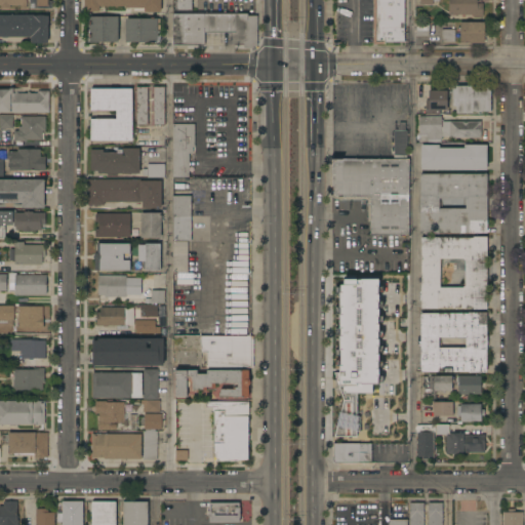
[(0,0),(27,0),(27,8),(21,8),(21,5),(10,5),(10,9),(0,9),(0,0)]
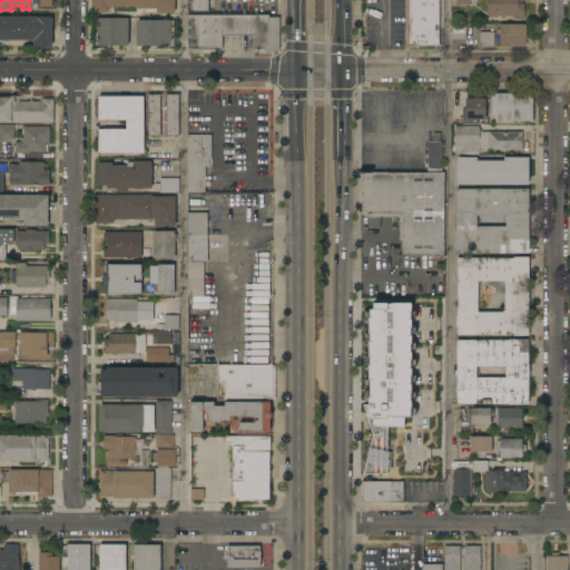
[(53,0),(53,1),(56,1),(57,9),(32,10),(32,2),(30,2),(30,0),(53,0)]
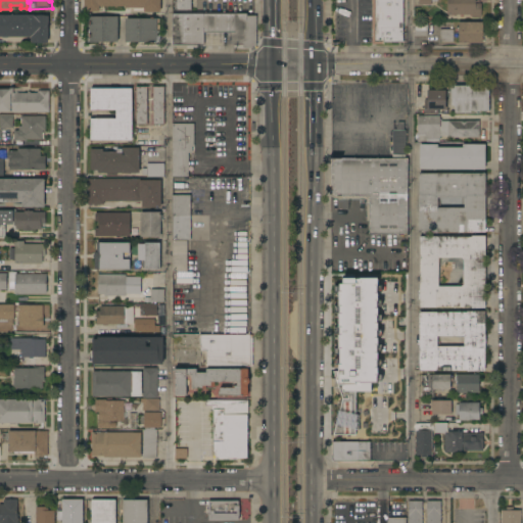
[(160,0),(160,12),(143,12),(143,8),(125,8),(125,6),(99,6),(99,12),(84,12),(84,0),(160,0)]
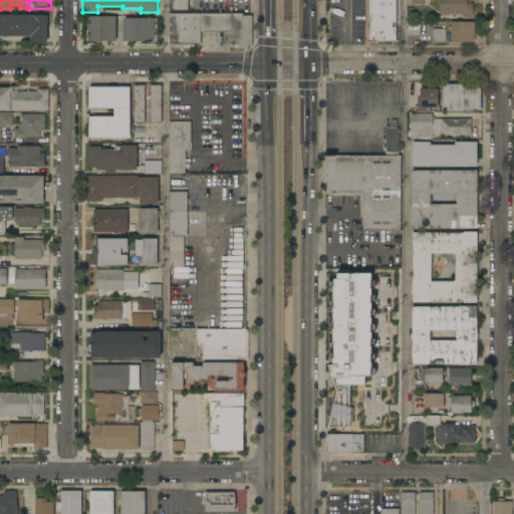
[(188,0),(188,10),(173,10),(173,0),(188,0)]
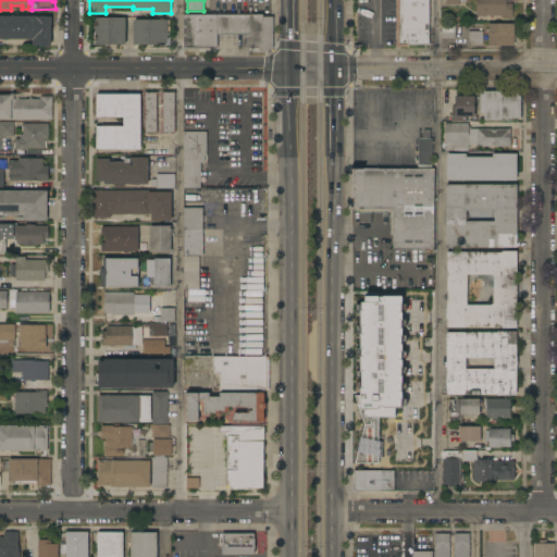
[(429,0),(429,45),(408,45),(408,47),(396,47),(396,0),(429,0)]
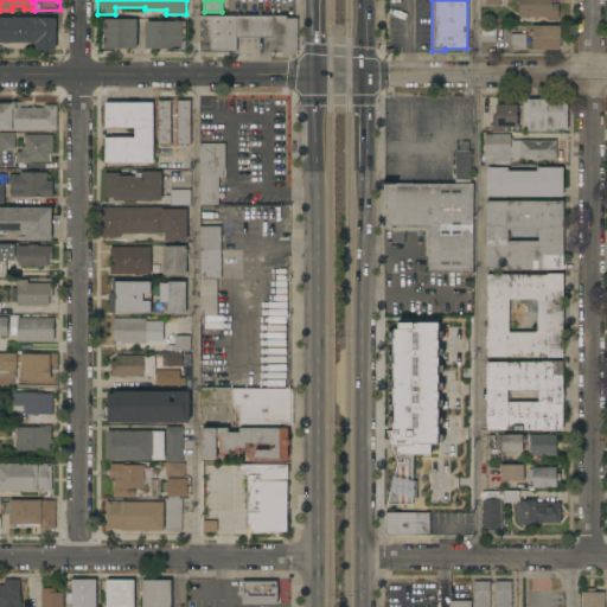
[(551,0),(551,5),(558,5),(558,19),(547,19),(547,17),(519,17),(518,0),(551,0)]
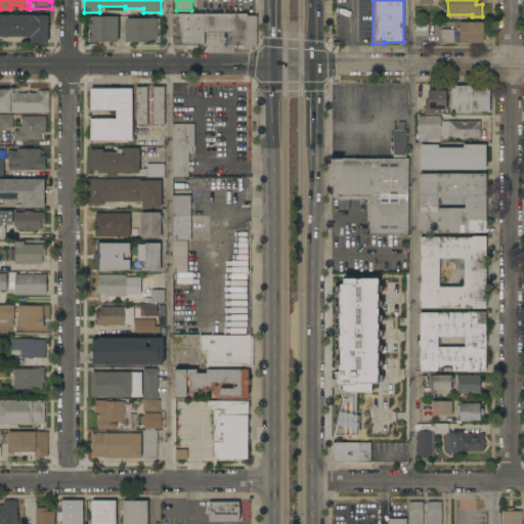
[(248,13),(248,15),(257,15),(257,45),(254,48),(244,48),(244,44),(232,44),(231,32),(204,32),(204,44),(173,44),(172,13),(248,13)]
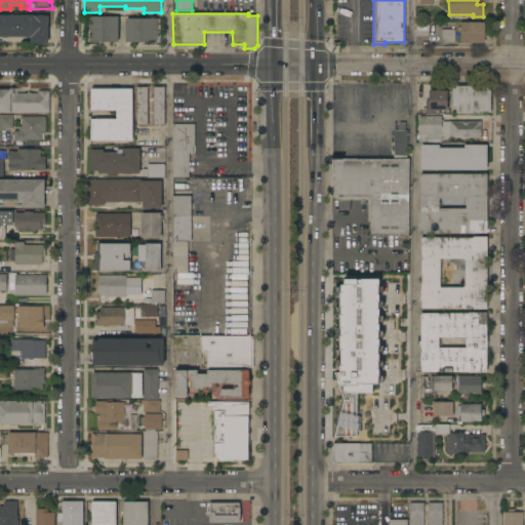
[(0,14),(34,14),(34,15),(48,15),(48,43),(31,43),(31,37),(0,37),(0,14)]
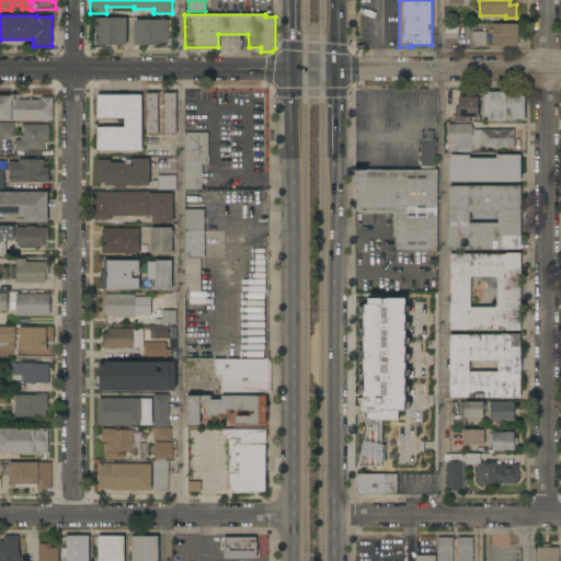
[(126,45),(93,44),(93,16),(126,18),(126,45)]
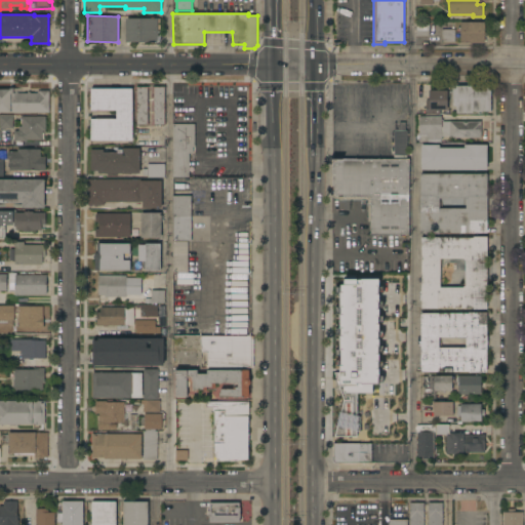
[(125,18),(157,18),(157,42),(125,42),(125,18)]
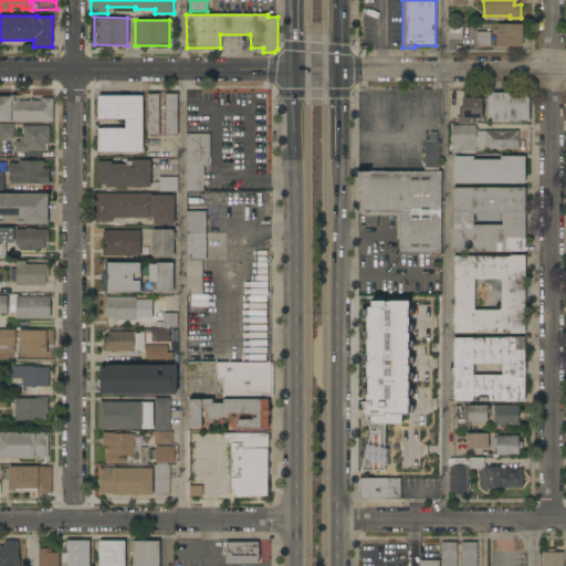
[(522,23),(522,46),(496,46),(495,23),(522,23)]
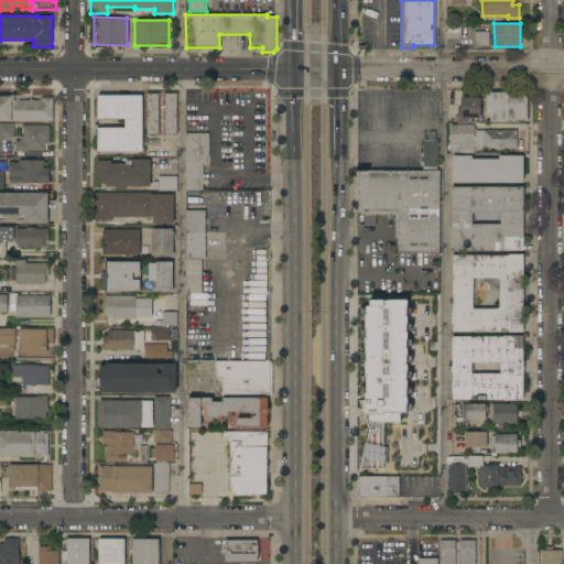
[(461,39),(446,39),(446,25),(461,24),(461,39)]
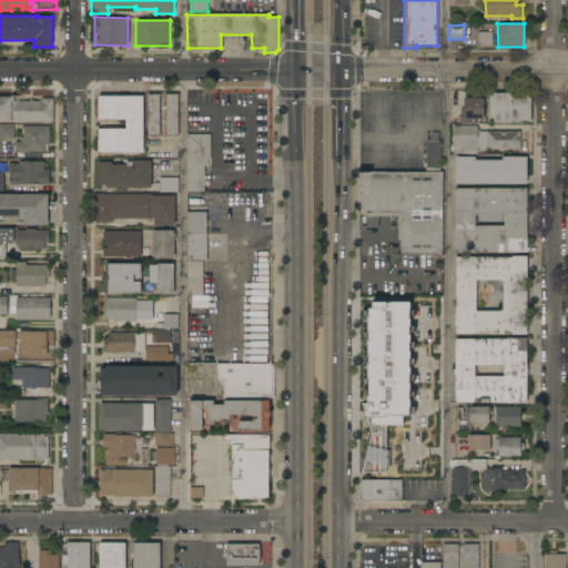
[(492,46),(477,46),(477,31),(492,31),(492,46)]
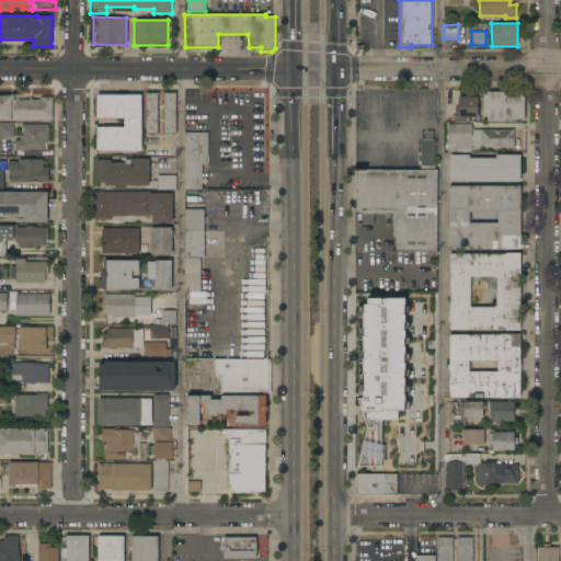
[(488,113),(483,113),(483,92),(525,92),(525,119),(519,119),(519,118),(505,118),(505,121),(488,121),(488,113)]
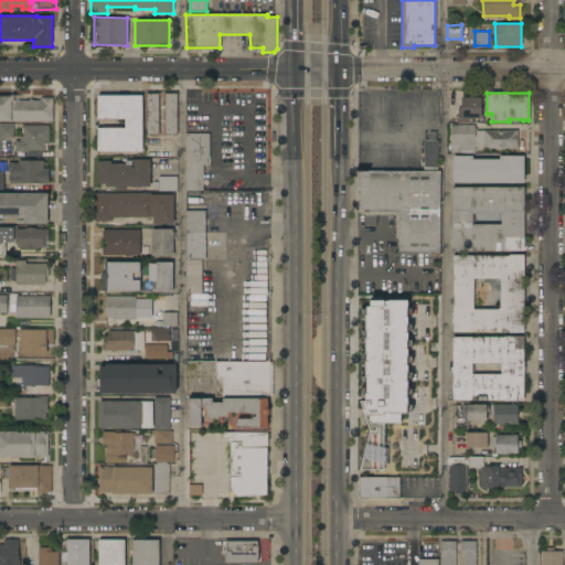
[(159,135),(147,135),(147,94),(158,94),(159,135)]
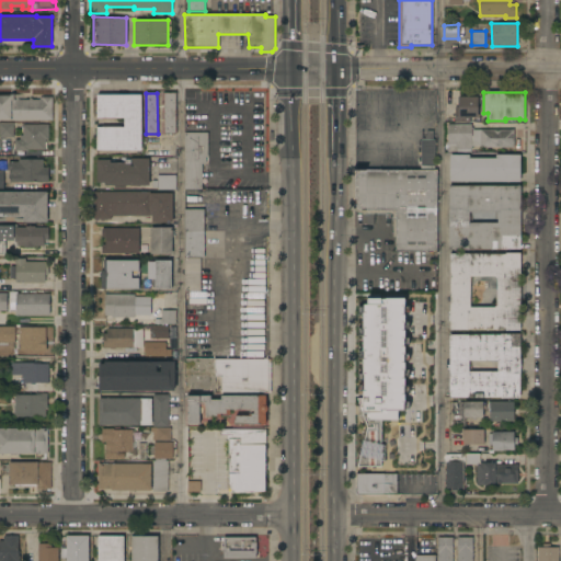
[(176,134),(164,134),(163,93),(175,93),(176,134)]
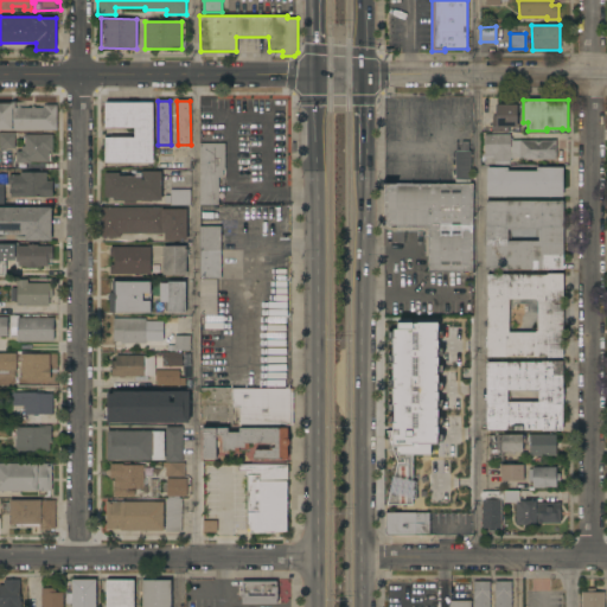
[(0,103),(11,103),(11,102),(16,102),(16,108),(18,108),(18,107),(20,107),(20,108),(32,108),(32,106),(34,106),(34,108),(43,108),(43,104),(57,104),(57,129),(52,129),(52,131),(43,131),(43,129),(0,129),(0,103)]
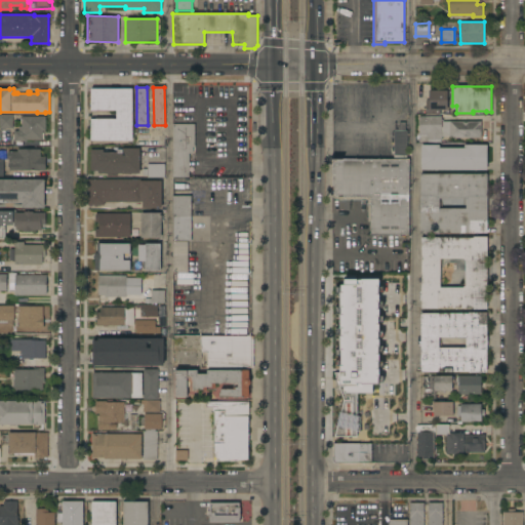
[(132,140),(90,140),(90,119),(116,119),(116,110),(90,110),(90,88),(132,88),(132,140)]
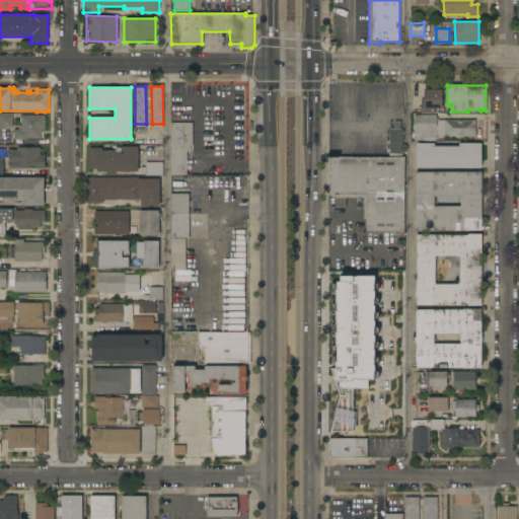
[(442,89),(442,108),(435,108),(435,113),(421,113),(421,99),(424,99),(424,89),(442,89)]
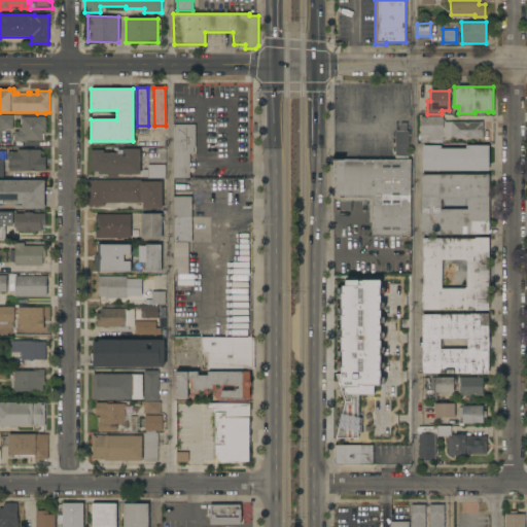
[(0,115),(23,115),(23,116),(45,116),(45,131),(45,132),(44,133),(43,134),(43,139),(42,140),(42,141),(27,140),(27,142),(13,141),(14,139),(12,139),(13,135),(13,132),(19,132),(19,127),(22,127),(22,125),(21,125),(21,119),(22,119),(22,118),(12,118),(12,129),(0,129),(0,115)]
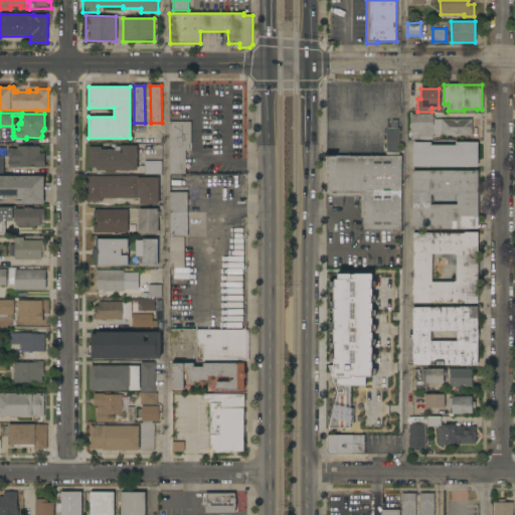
[(433,114),(433,119),(472,119),(472,123),(471,123),(471,130),(472,130),(472,135),(441,135),(441,134),(435,134),(435,137),(433,137),(433,140),(408,140),(408,132),(410,131),(410,114),(433,114)]
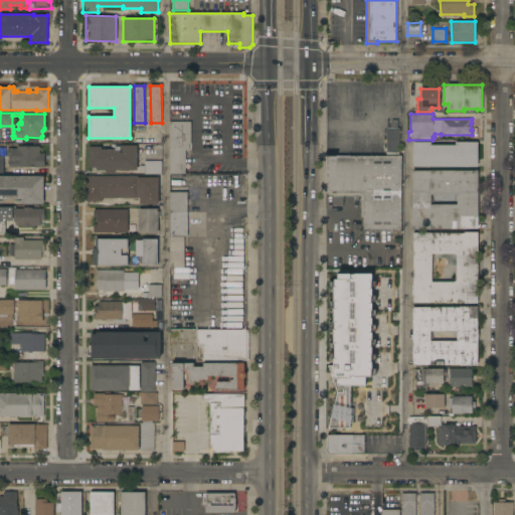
[(387,156),(386,120),(397,120),(397,128),(399,128),(399,156),(387,156)]
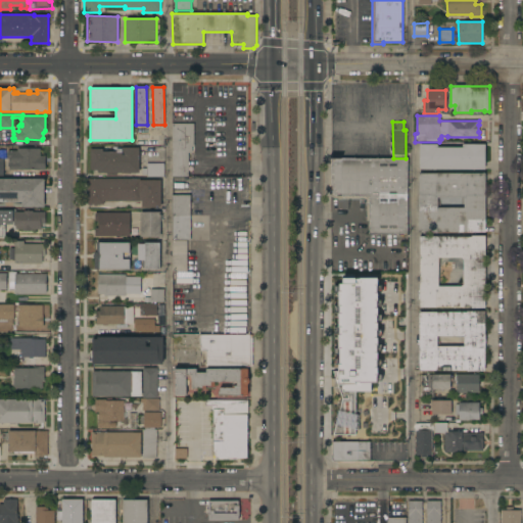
[(194,124),(194,146),(192,146),(192,152),(188,152),(188,177),(172,177),(172,124),(194,124)]
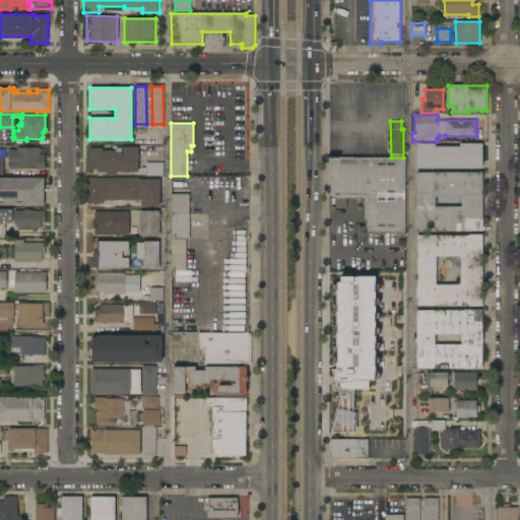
[(416,168),(416,143),(435,143),(435,146),(459,146),(459,143),(482,143),(481,169),(416,168)]
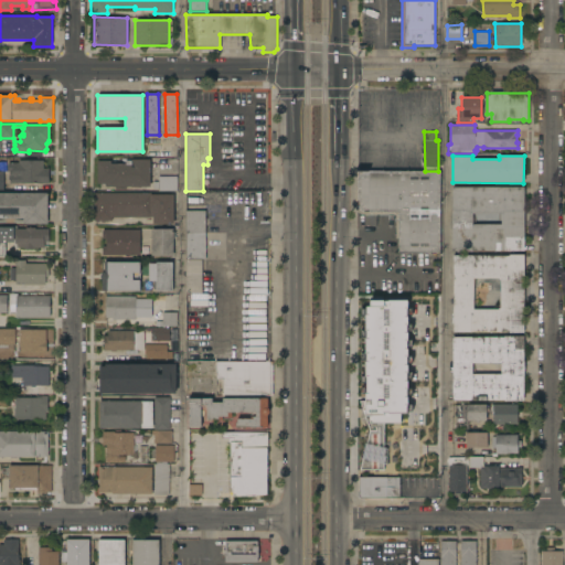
[(150,187),(126,187),(126,190),(116,190),(116,187),(105,187),(105,183),(97,183),(97,161),(110,160),(110,163),(126,163),(126,160),(131,160),(150,159),(150,187)]
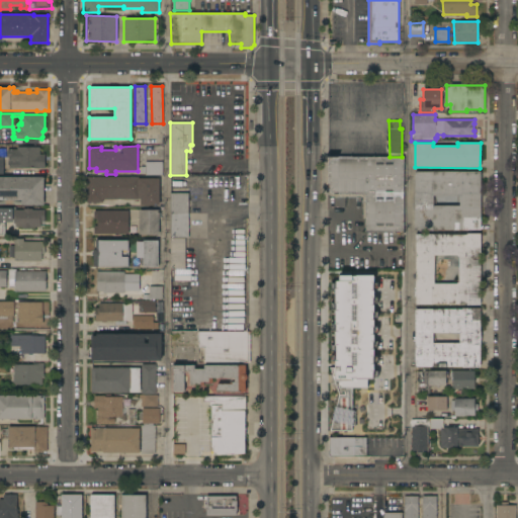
[(9,168),(9,157),(7,157),(7,150),(17,149),(17,147),(39,147),(39,155),(45,155),(45,168),(9,168)]
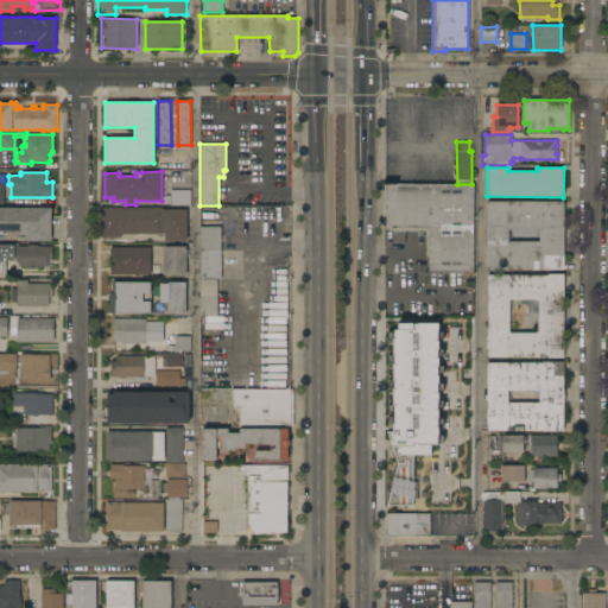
[(381,185),(457,184),(472,184),(473,271),(429,272),(429,257),(426,257),(425,230),(391,230),(388,230),(386,228),(384,227),(382,222),(381,220),(381,185)]
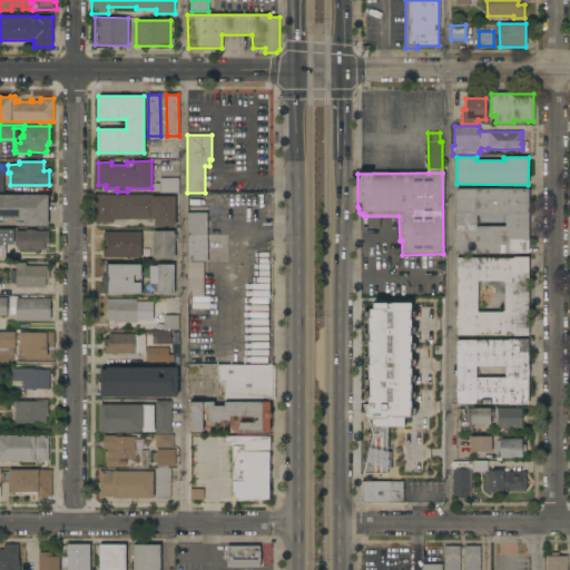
[(179,193),(160,193),(160,190),(155,192),(155,184),(160,184),(160,178),(178,178),(179,193)]
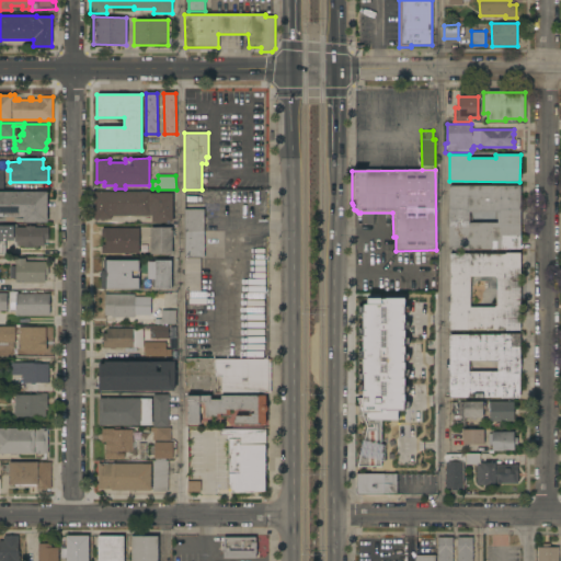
[(521,249),(449,249),(449,185),(521,185),(521,249)]
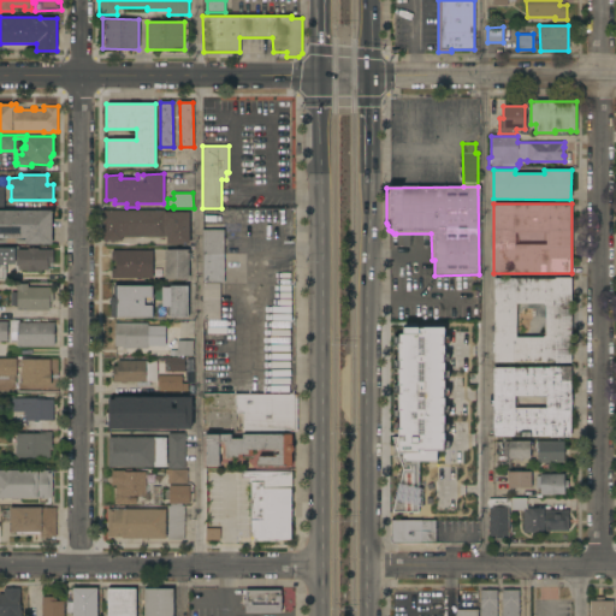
[(0,211),(52,211),(52,244),(25,244),(25,238),(0,238),(0,211)]
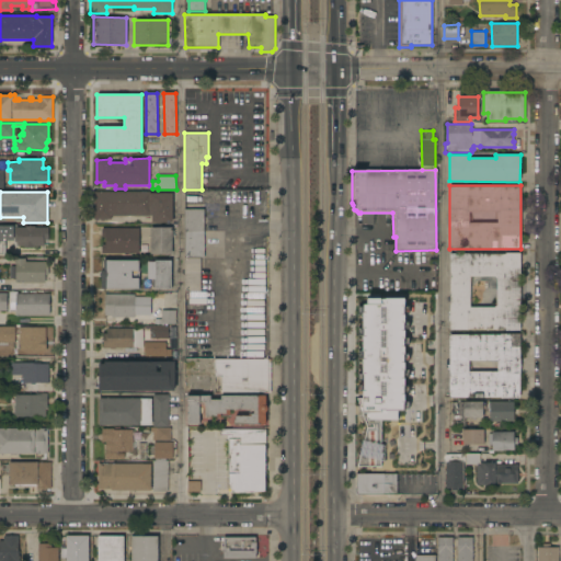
[(151,192),(151,193),(172,193),(172,221),(151,221),(151,216),(109,216),(109,219),(93,219),(93,192),(151,192)]
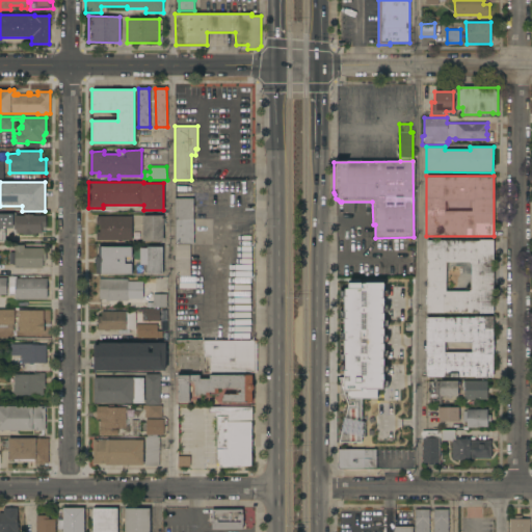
[(193,244),(190,244),(190,276),(176,276),(175,198),(193,198),(193,244)]
